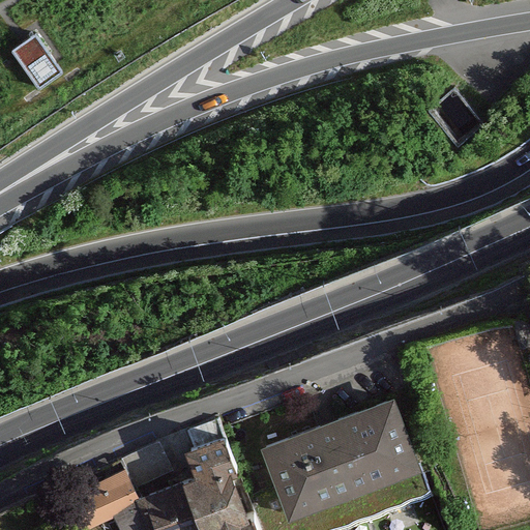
[(62,71),(38,30),(15,48),(38,86),(62,71)]
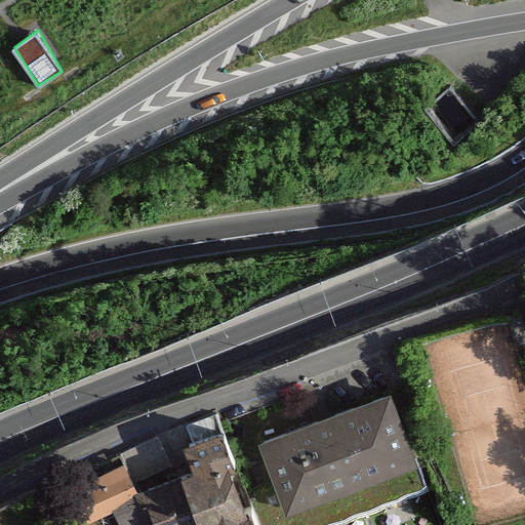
[(281,515),(415,467),(389,395),(255,442),(281,515)]
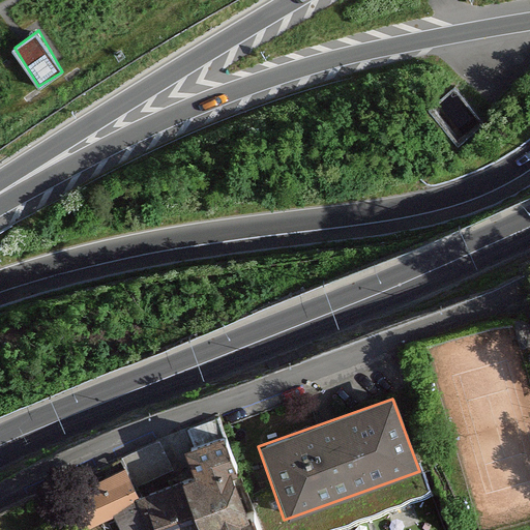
[(198,438),(227,424),(222,412),(193,427),(198,438)]
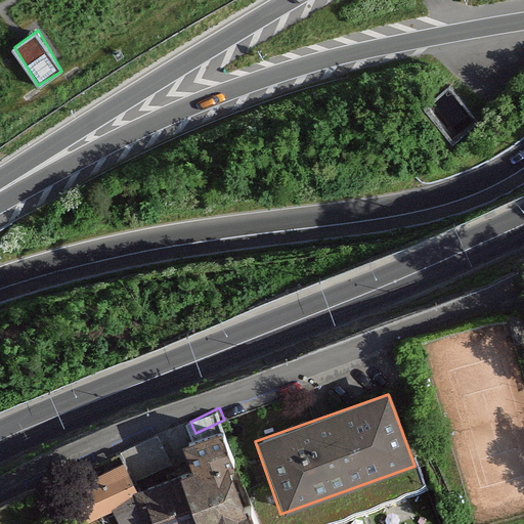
[(213,431),(176,443),(187,470),(134,490),(139,504),(119,511),(124,523),(229,523),(244,519),(213,431)]
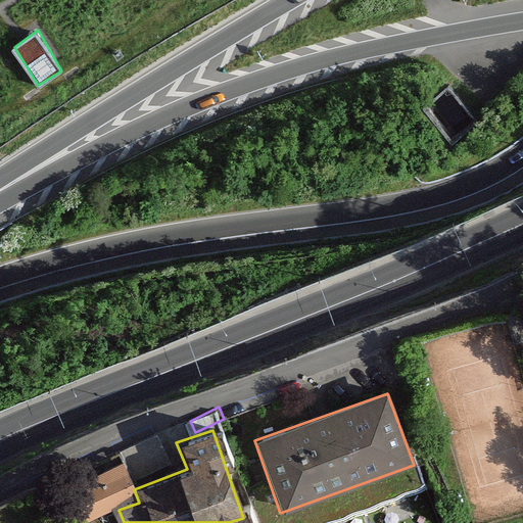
[(121,458),(62,483),(79,522),(81,522),(119,510),(139,503),(134,489),(121,458)]
